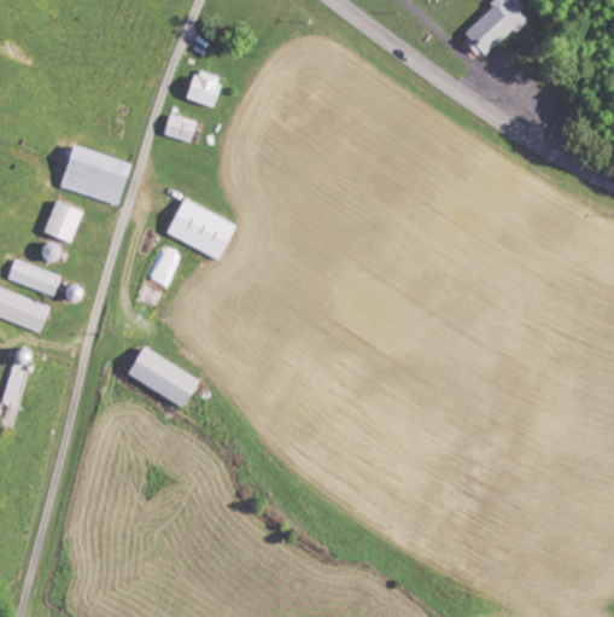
[(483,59),(527,18),(518,7),(522,3),(520,0),(500,0),(461,35),(483,59)]
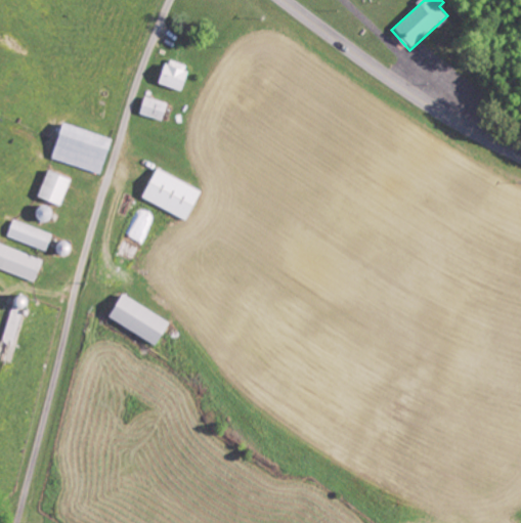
[(158,83),(182,92),(191,69),(167,59),(158,83)]
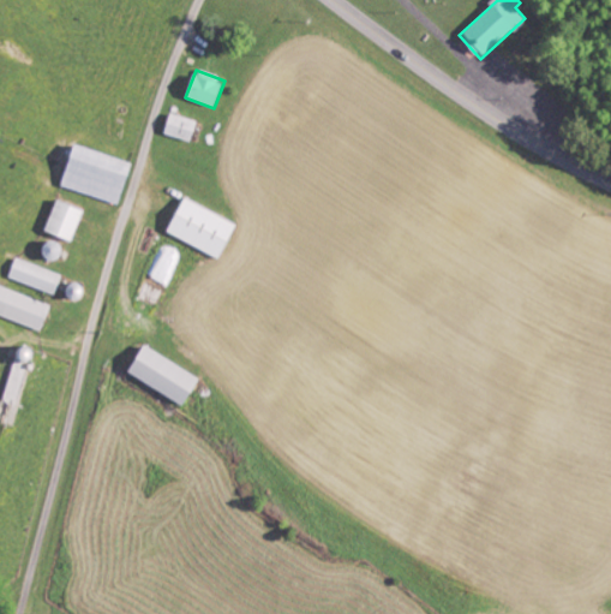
[(165,135),(191,141),(196,119),(169,113),(165,135)]
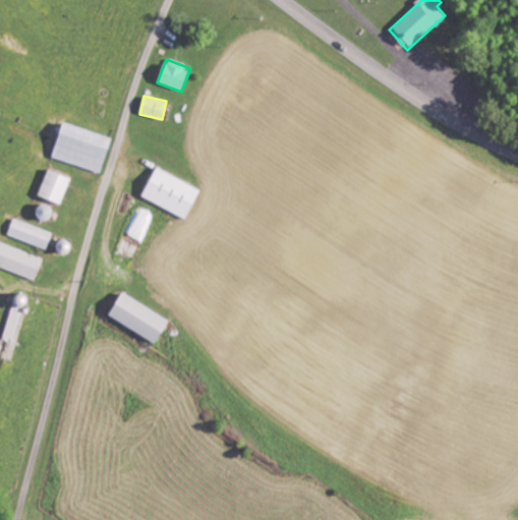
[(50,159),(100,172),(110,136),(60,123),(50,159)]
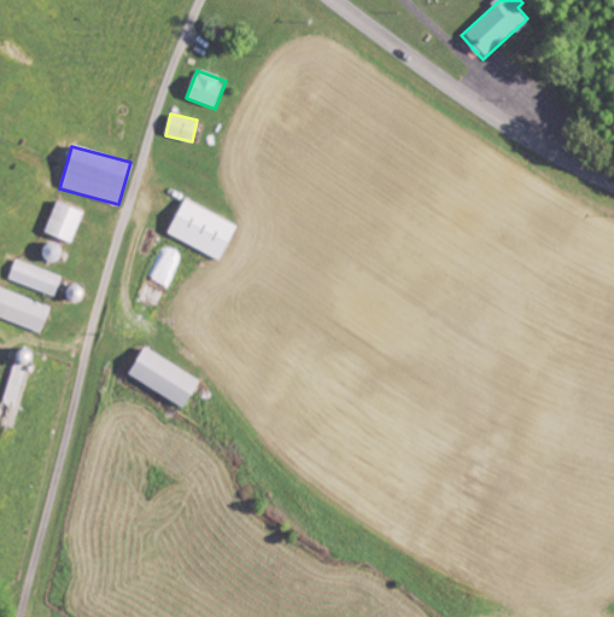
[(167,231),(221,261),(240,226),(185,197),(167,231)]
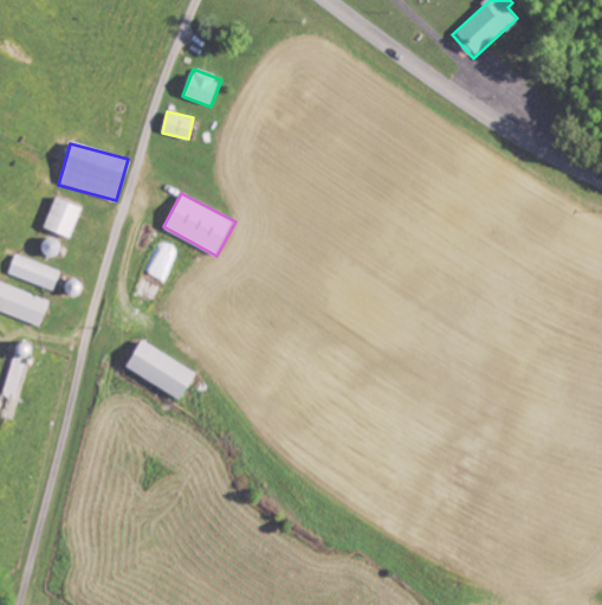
[(70,238),(81,206),(53,197),(43,229),(70,238)]
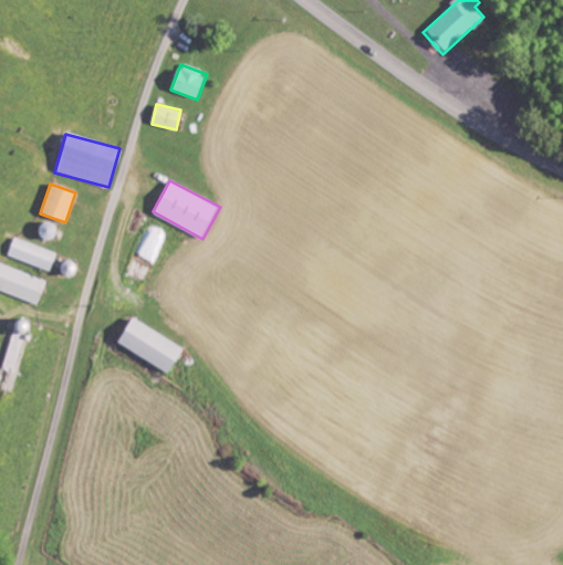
[(8,255),(51,271),(59,253),(14,237),(8,255)]
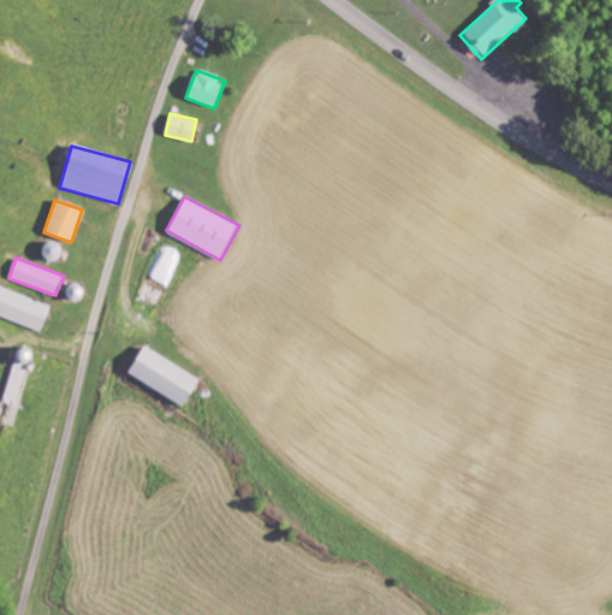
[(0,315),(41,332),(52,306),(0,285),(0,315)]
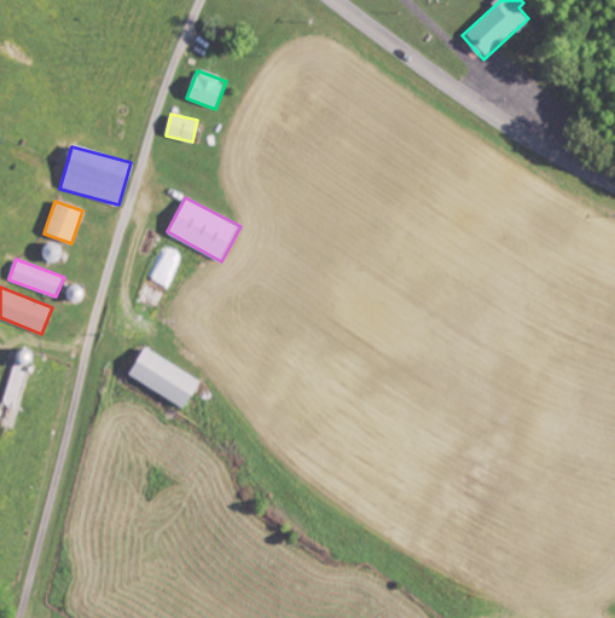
[(185,406),(199,377),(140,350),(127,377),(185,406)]
